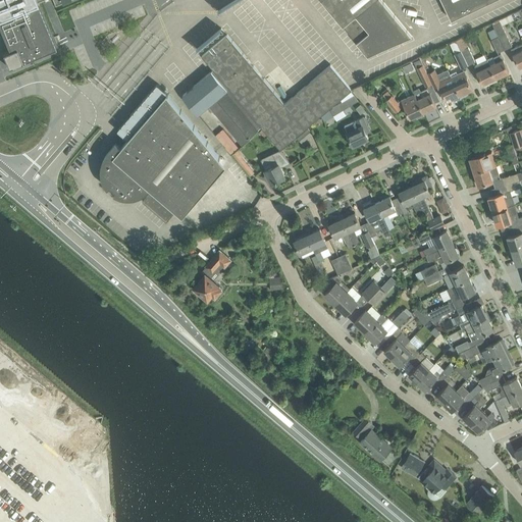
[(0,0),(0,28),(9,50),(2,53),(3,54),(3,53),(8,66),(8,67),(13,65),(56,47),(55,47),(58,46),(57,45),(55,46),(38,4),(37,3),(38,3),(36,0),(0,0)]
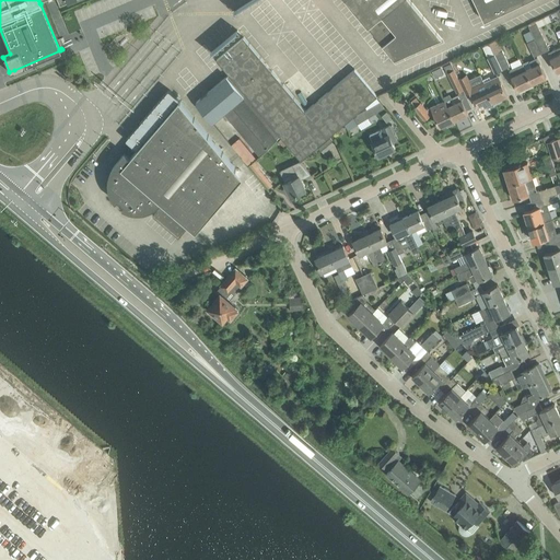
[(345,0),(395,59),(442,38),(410,0),(345,0)]
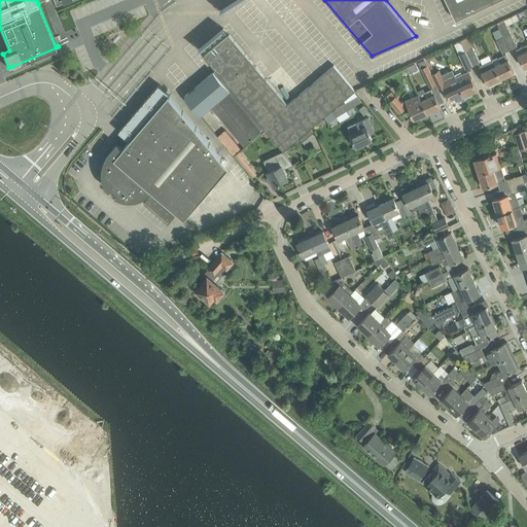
[(433,0),(444,24),(453,21),(445,0),(433,0)]
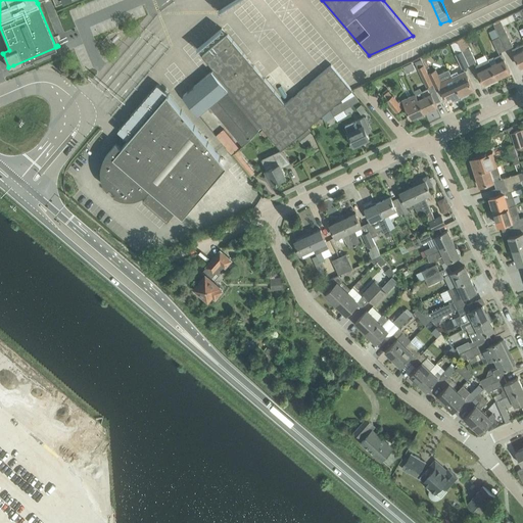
[(443,0),(453,19),(492,0),(443,0)]
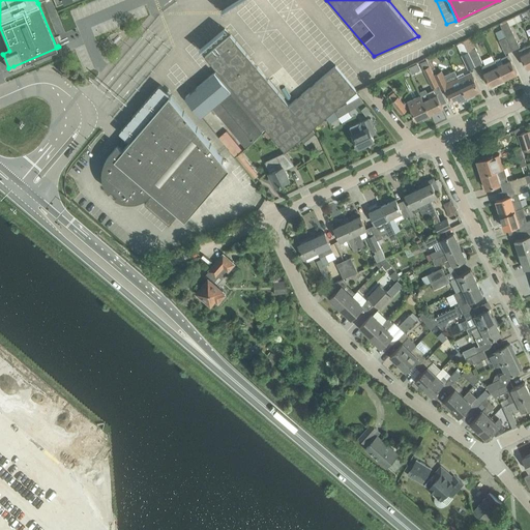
[(512,50),(520,47),(507,19),(500,23),(512,50)]
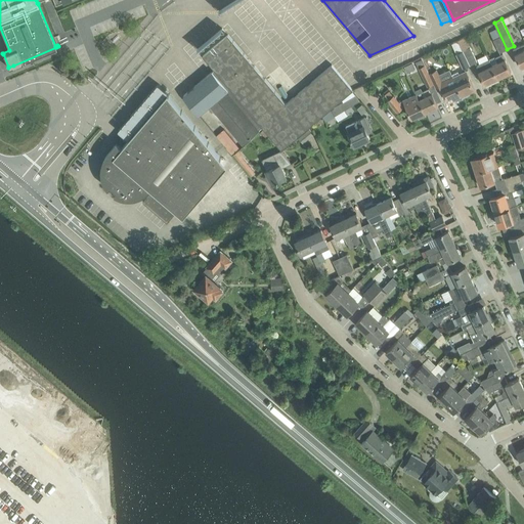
[(500,52),(507,49),(494,23),(496,29),(490,32),(500,52)]
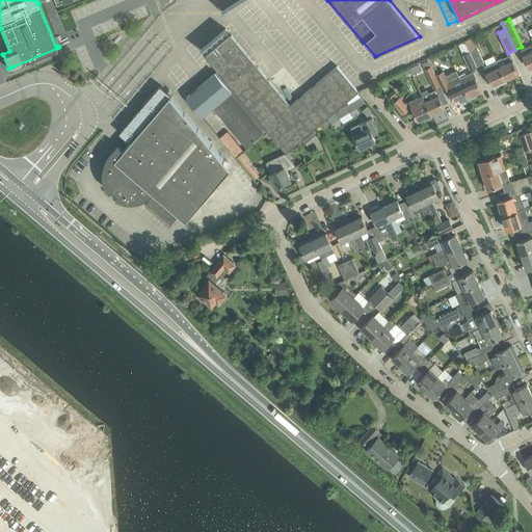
[(329,73),(293,102),(290,105),(231,35),(206,56),(286,152),(358,91),(337,65),(329,73)]
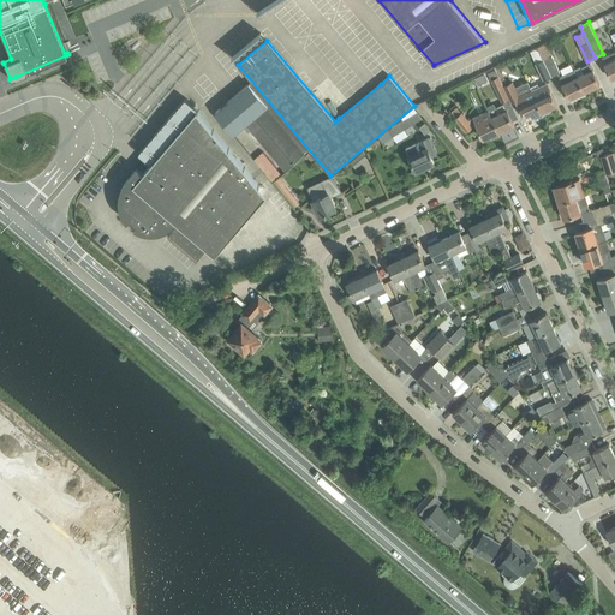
[(551,77),(542,57),(538,47),(531,51),(537,63),(535,63),(543,81),(551,77)]
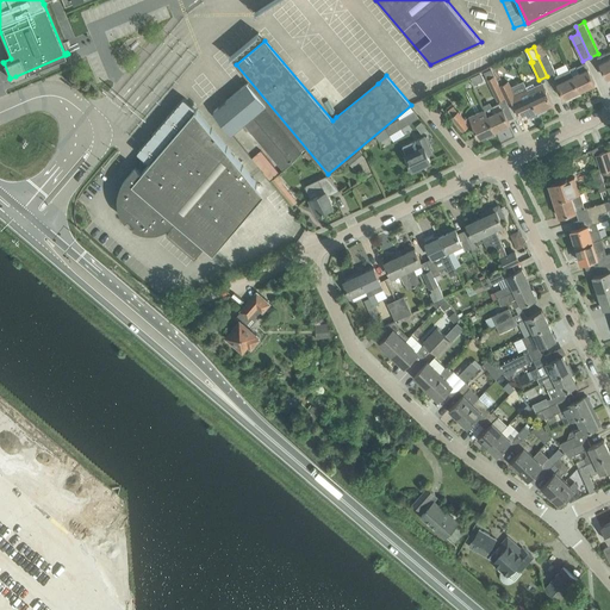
[(608,78),(609,76),(609,50),(597,57),(608,78)]
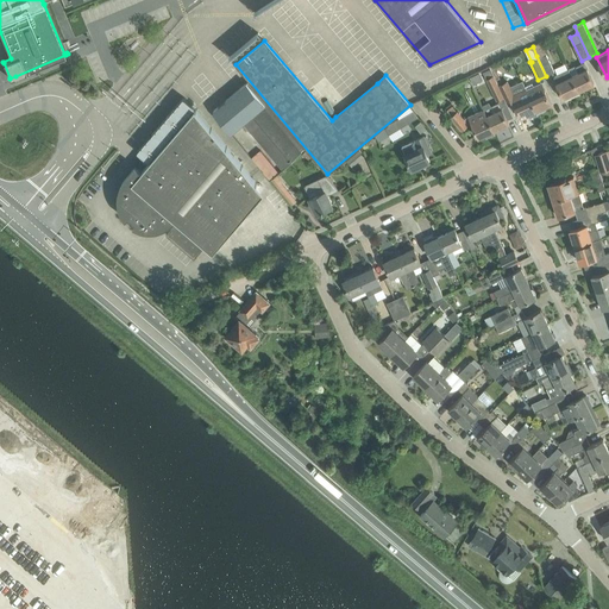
[(546,76),(556,71),(546,52),(537,56),(546,76)]
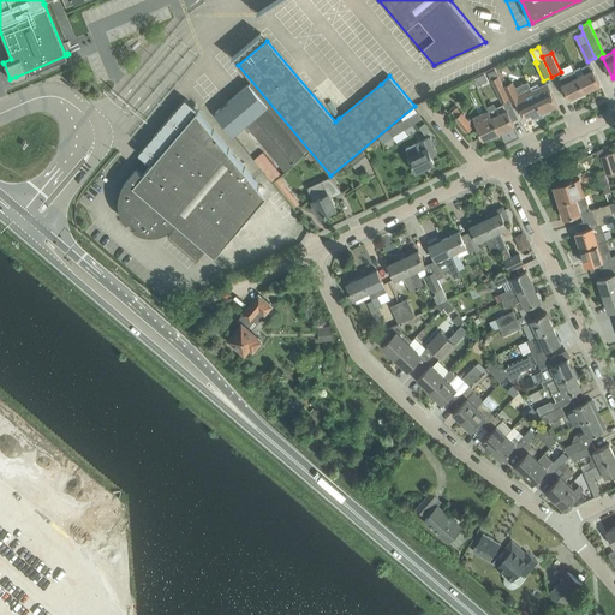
[(599,84),(595,73),(590,64),(581,67),(584,73),(578,77),(585,91),(599,84)]
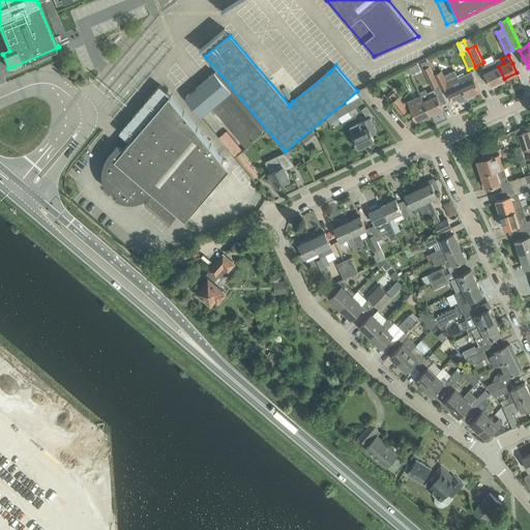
[(433,72),(428,61),(428,59),(420,62),(432,88),(439,85),(434,74),(433,72)]
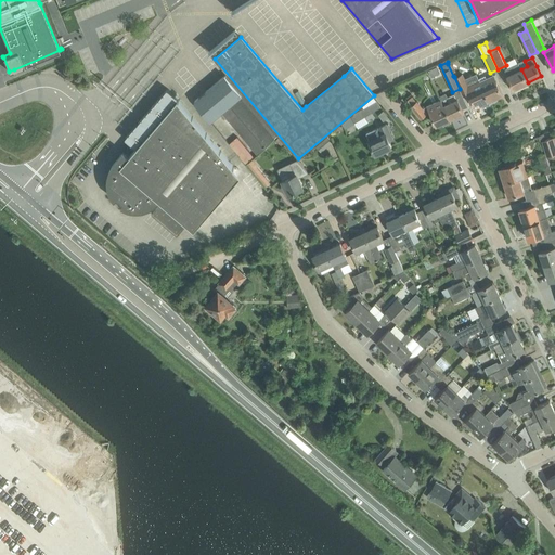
[(448,64),(453,76),(457,74),(452,62),(448,64)]
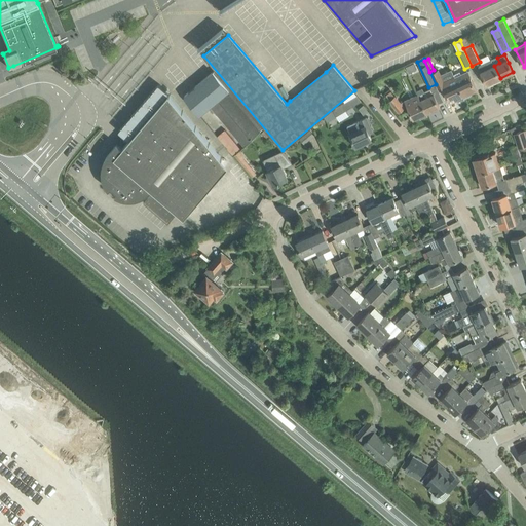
[(500,78),(494,66),(492,60),(479,66),(487,84),(500,78)]
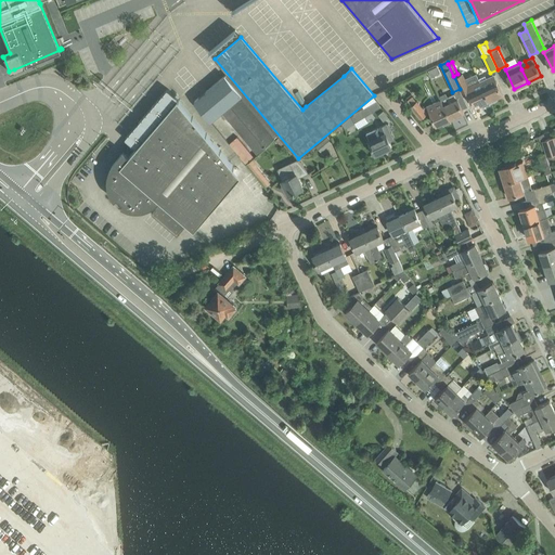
[(434,68),(428,71),(431,78),(437,76),(434,68)]
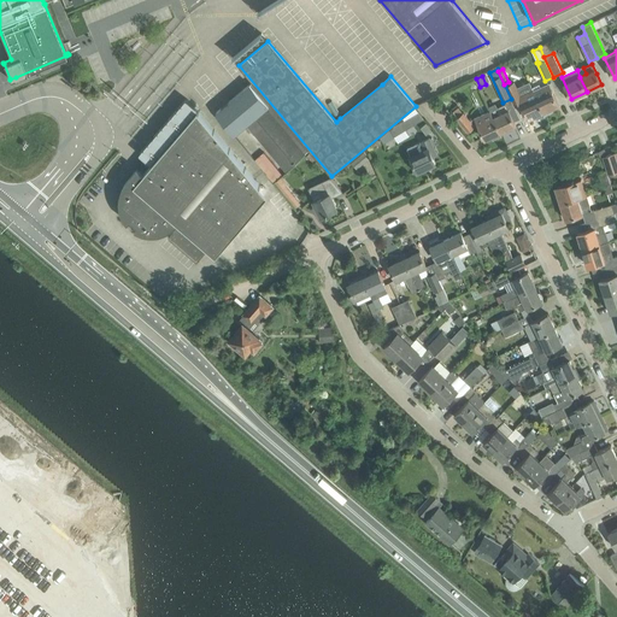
[(534,90),(522,97),(516,82),(505,86),(511,99),(515,106),(521,104),(528,119),(544,112),(534,90)]
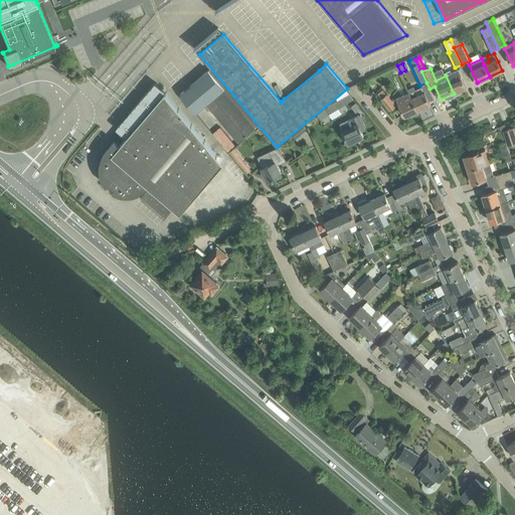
[(238,141),(246,135),(253,129),(235,106),(237,105),(209,69),(180,94),(196,113),(206,104),(238,141)]
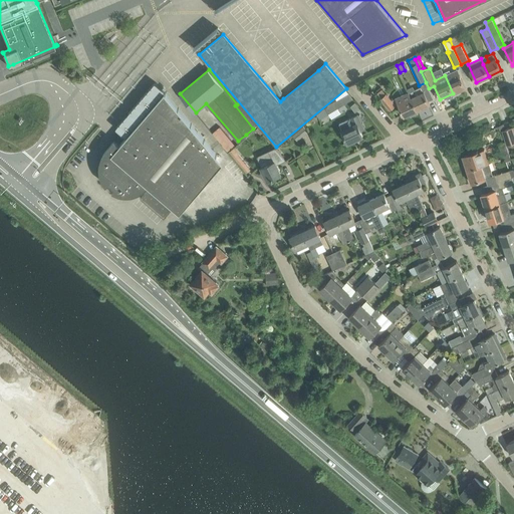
[(466,87),(461,78),(458,69),(450,73),(449,70),(443,72),(445,75),(453,93),(466,87)]
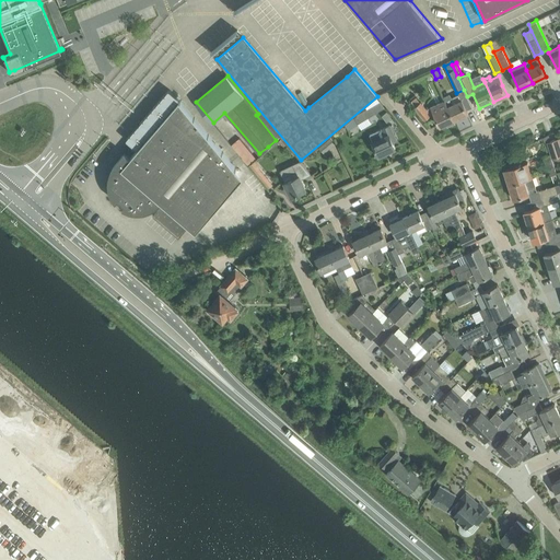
[(170,90),(127,139),(137,148),(179,98),(170,90)]
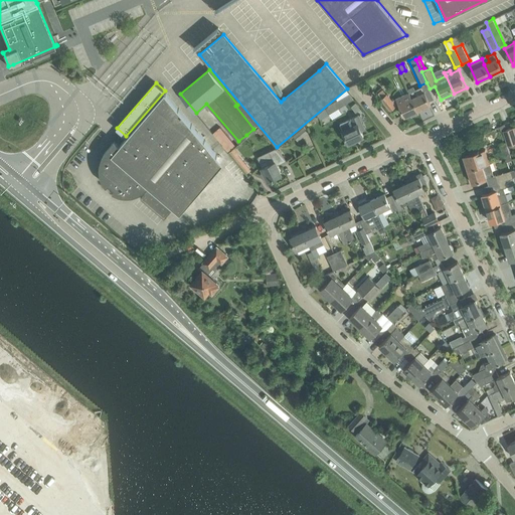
[(431,104),(426,95),(422,87),(414,90),(409,93),(417,110),(431,104)]
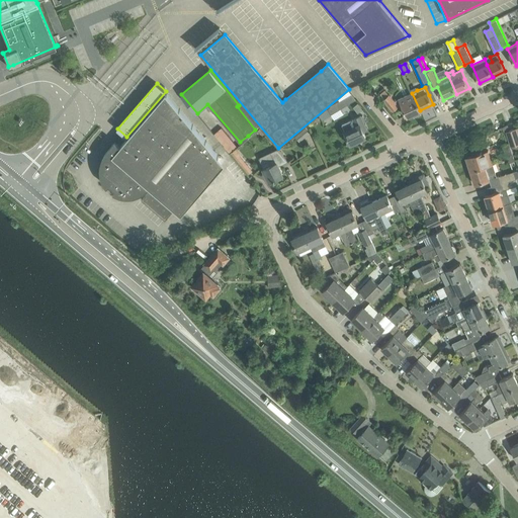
[(142,192),(144,191),(146,193),(142,198),(165,220),(220,157),(166,92),(120,146),(115,141),(107,151),(106,152),(105,153),(104,155),(103,157),(102,159),(101,161),(101,162),(101,164),(100,167),(100,169),(100,171),(101,173),(101,176),(102,178),(102,179),(103,181),(104,182),(105,184),(107,186),(110,184),(115,189),(113,192),(115,193),(116,193),(118,194),(120,195),(123,195),(124,196),(126,196),(128,196),(131,196),(133,195),(135,195),(137,195),(139,194),(140,193),(142,192)]
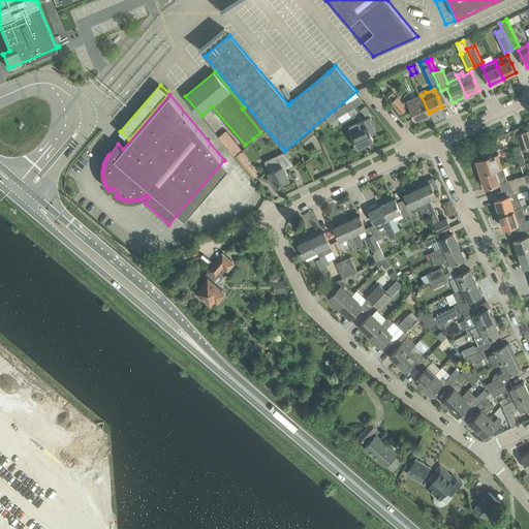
[(416,119),(429,113),(421,95),(414,98),(404,103),(398,96),(392,101),(401,113),(406,107),(410,106),(416,119)]
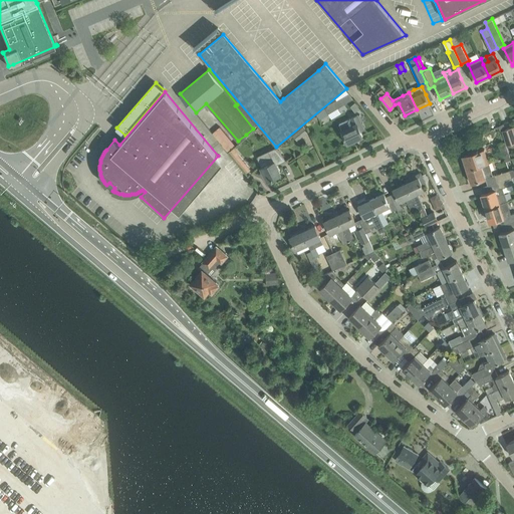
[(324,107),(328,112),(328,113),(341,105),(337,99),(324,107)]
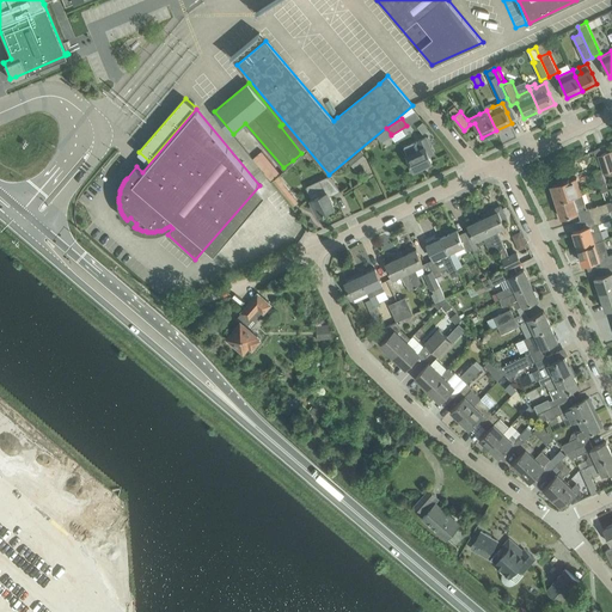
[(422,122),(417,127),(423,134),(428,129),(422,122)]
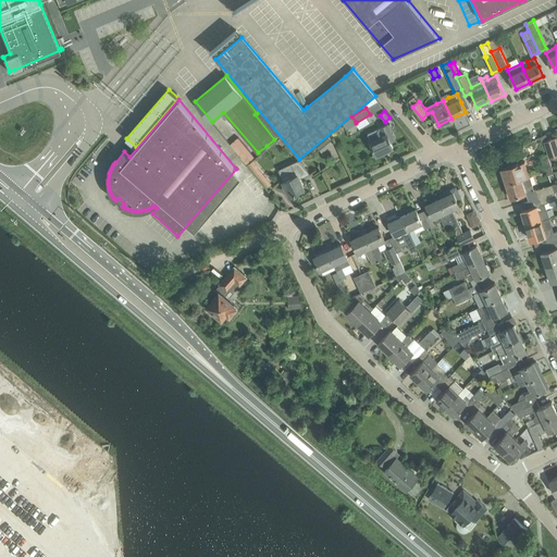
[(371,141),(372,145),(376,155),(393,147),(391,141),(394,139),(387,125),(368,134),(371,141)]
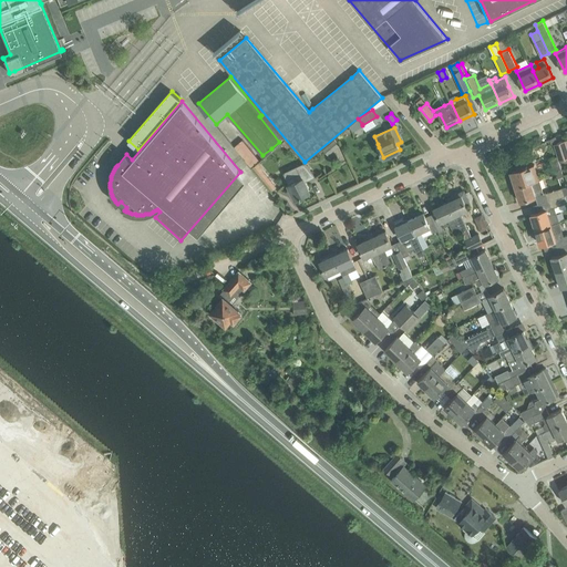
[(334,140),(323,150),(328,155),(339,146),(334,140)]
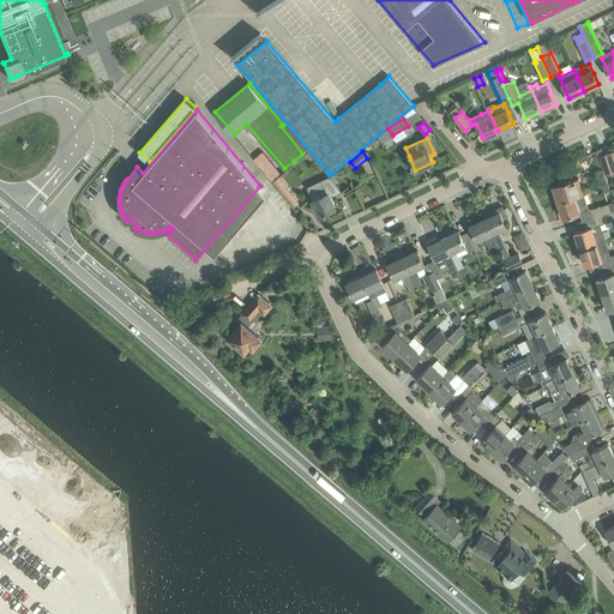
[(613,151),(600,156),(606,174),(613,170),(613,151)]
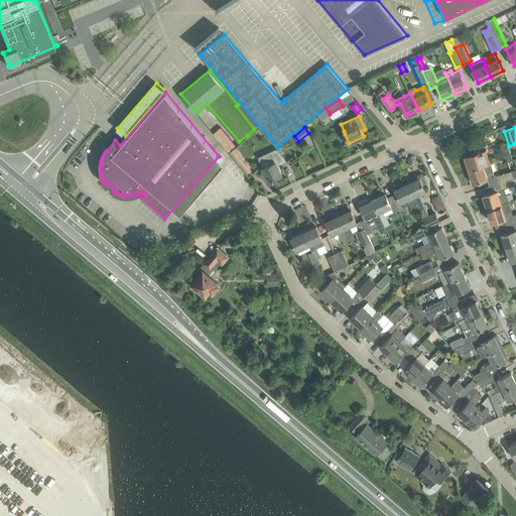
[(507,158),(512,156),(511,155),(512,154),(507,142),(500,145),(505,157),(506,157),(507,158)]
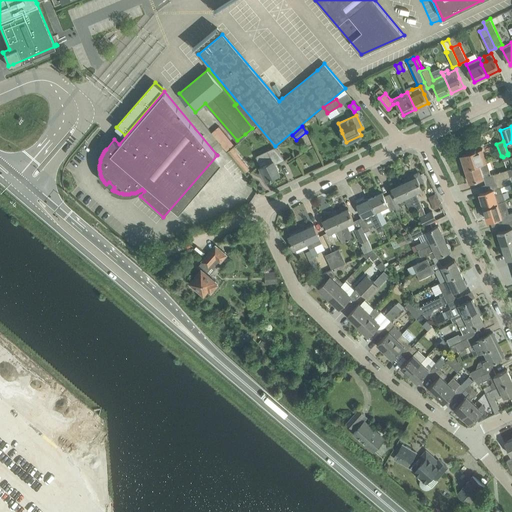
[(238,153),(234,147),(228,151),(245,172),(250,169),(237,153),(238,153)]
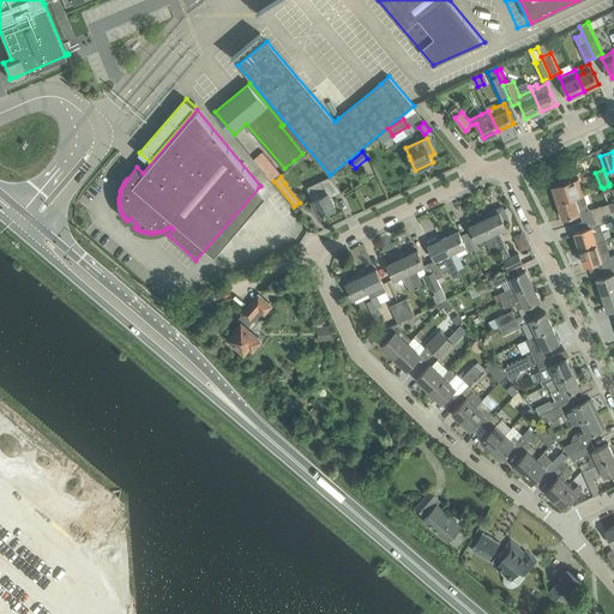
[(327,193),(331,192),(333,196),(342,191),(329,176),(307,187),(313,199),(319,215),(325,212),(325,214),(326,214),(326,212),(335,208),(327,193)]
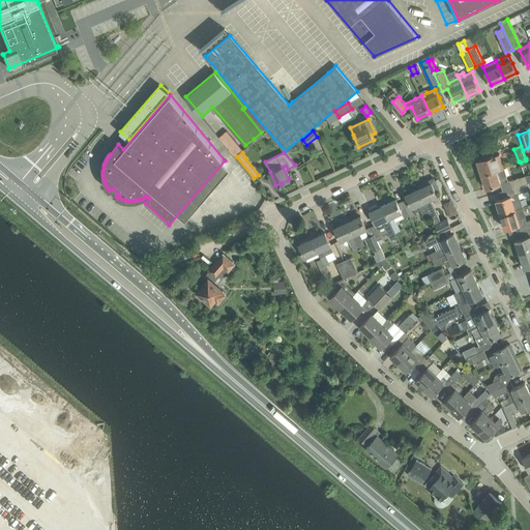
[(503,167),(501,159),(499,153),(477,160),(481,174),(503,167)]
